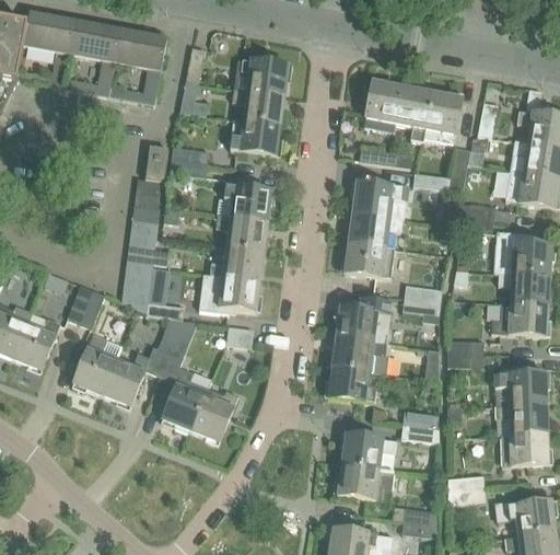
[(65,77),(69,54),(74,22),(28,13),(26,24),(23,45),(57,51),(53,74),(19,68),(18,73),(23,80),(62,88),(65,77)]
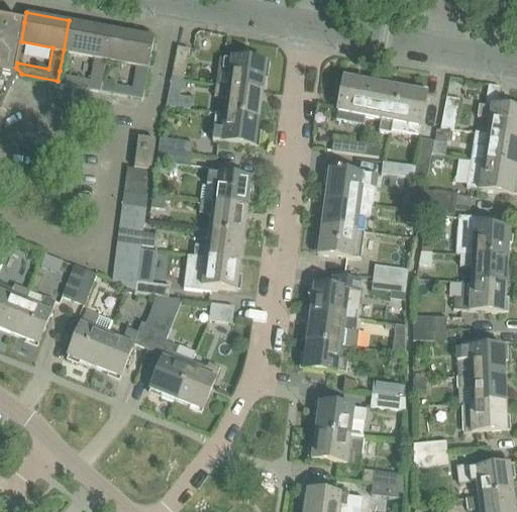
[(24,22),(0,17),(0,102),(1,103),(14,76),(16,68),(17,63),(21,41),(24,22)]
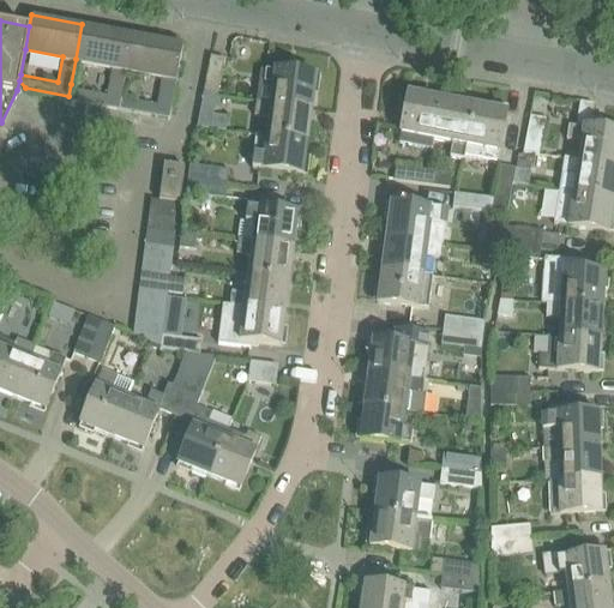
[(119,106),(121,92),(126,67),(131,34),(82,24),(76,59),(113,65),(108,90),(71,84),(68,96),(119,106)]
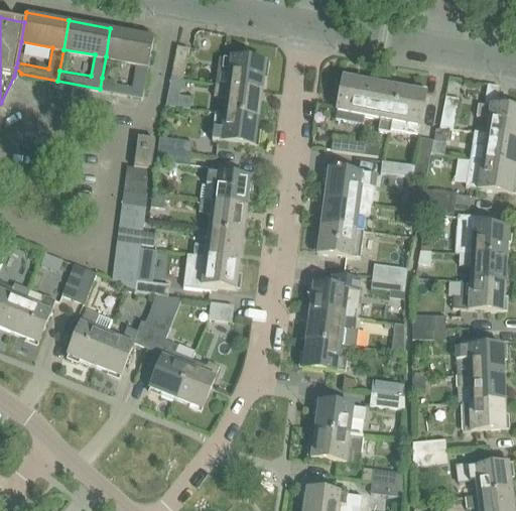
[(100,89),(130,94),(141,96),(153,36),(110,28),(106,56),(136,62),(132,84),(102,78),(100,89)]
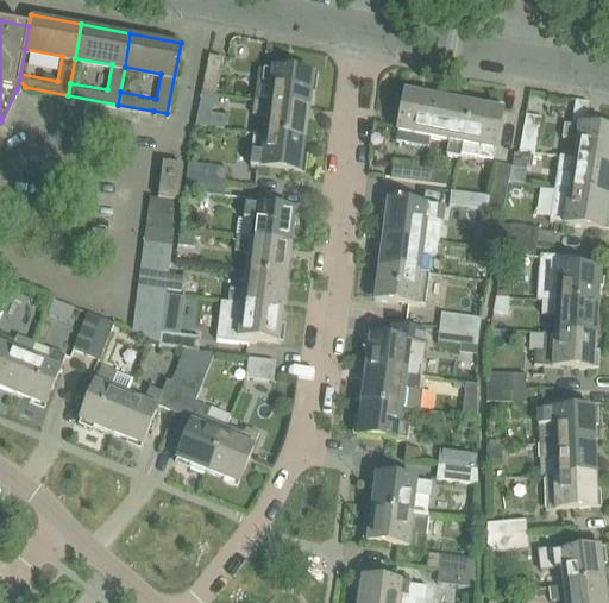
[(223,54),(209,51),(208,51),(201,90),(215,93),(223,55),(223,54)]
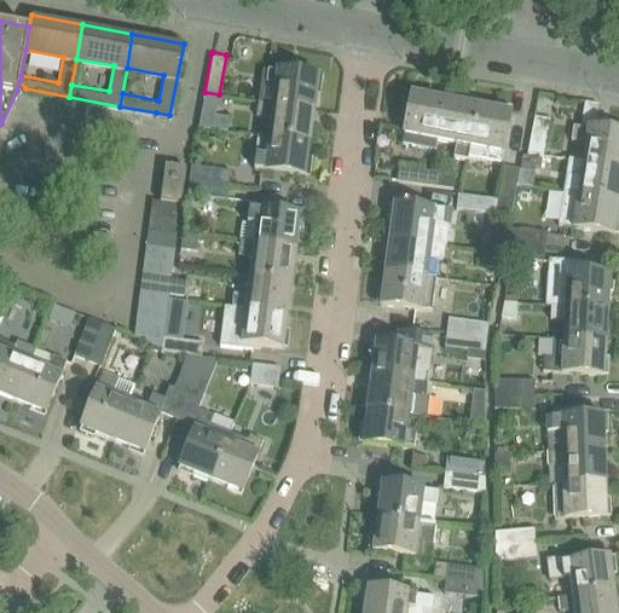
[(276,81),(273,102),(314,107),(319,71),(267,65),(265,80),(276,81)]
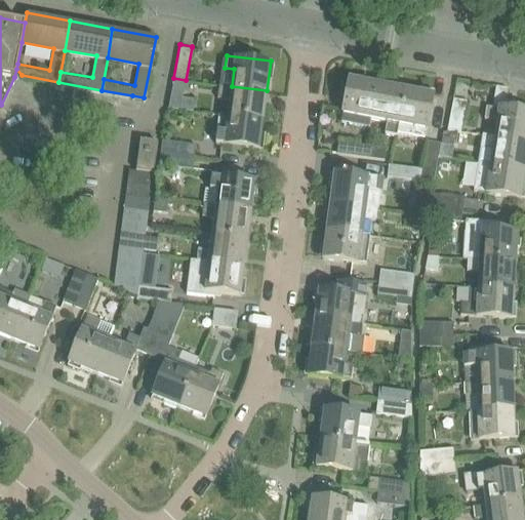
[(349,75),(340,119),(353,121),(371,125),(372,116),(378,81),(349,75)]
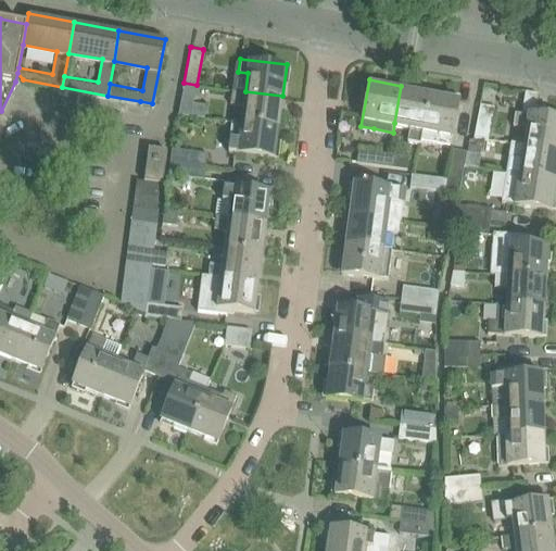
[(179,109),(178,111),(191,113),(193,100),(197,85),(184,83),(179,109)]
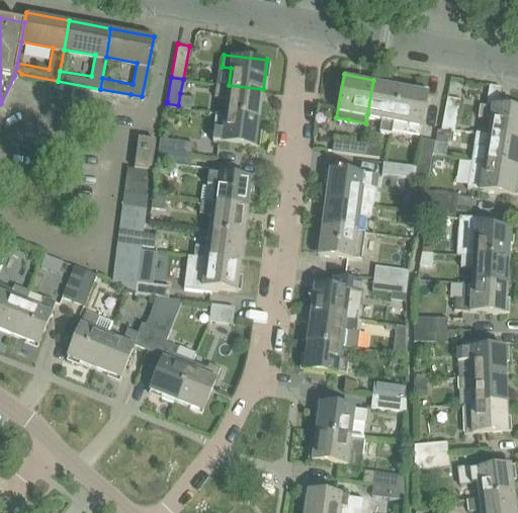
[(400,85),(373,80),(367,114),(381,117),(379,130),(392,132),(400,85)]
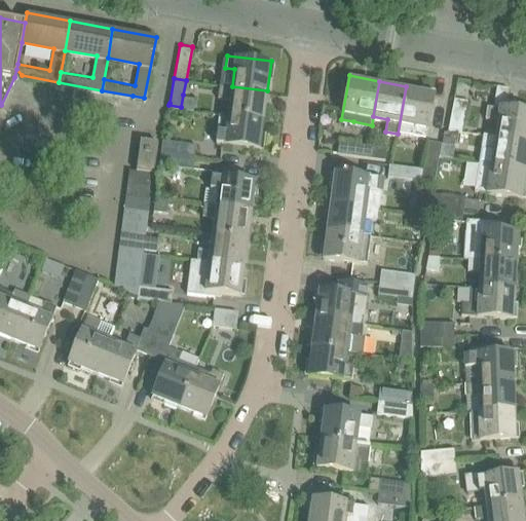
[(219,82),(218,97),(230,99),(228,114),(263,119),(267,90),(232,86),(232,84),(219,82)]
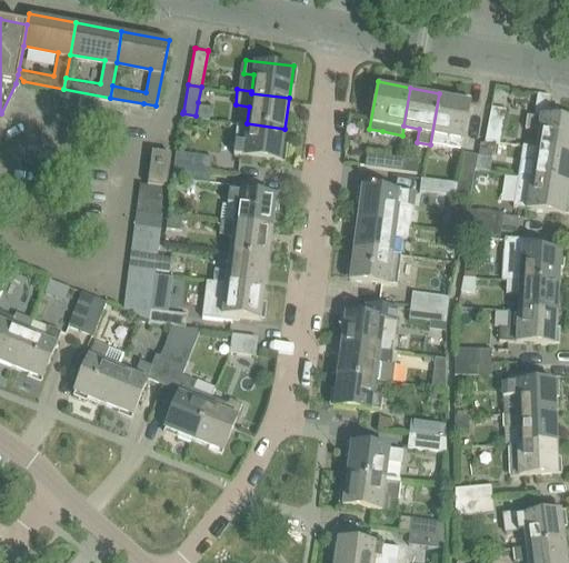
[(568,118),(546,114),(550,92),(537,90),(533,113),(528,112),(526,126),(539,128),(537,144),(536,147),(568,151),(568,118)]
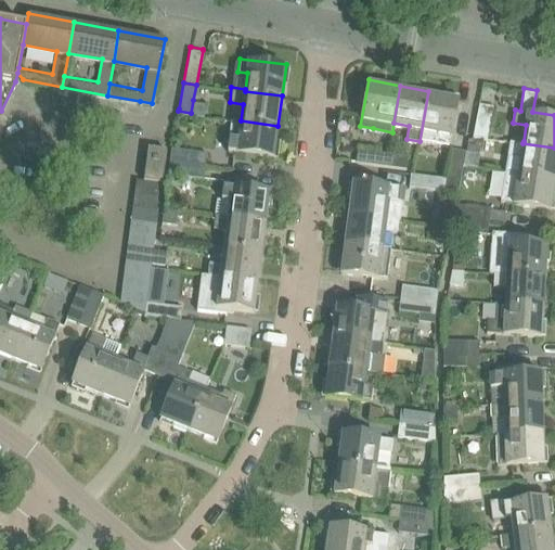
[(428,91),(421,137),(449,142),(457,97),(428,91)]
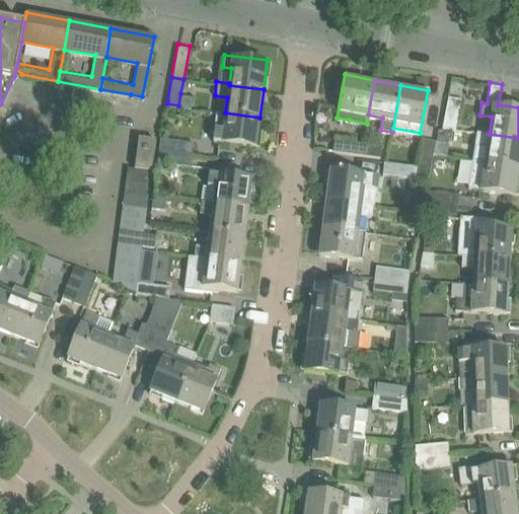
[(461,97),(448,94),(442,126),(455,128),(461,97)]
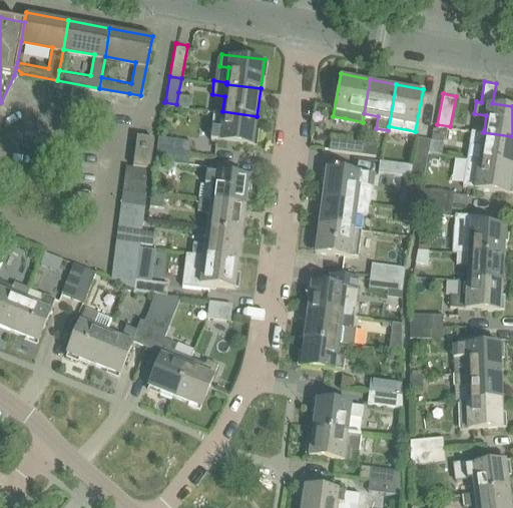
[(253,142),(257,116),(222,111),(214,110),(210,137),(253,142)]
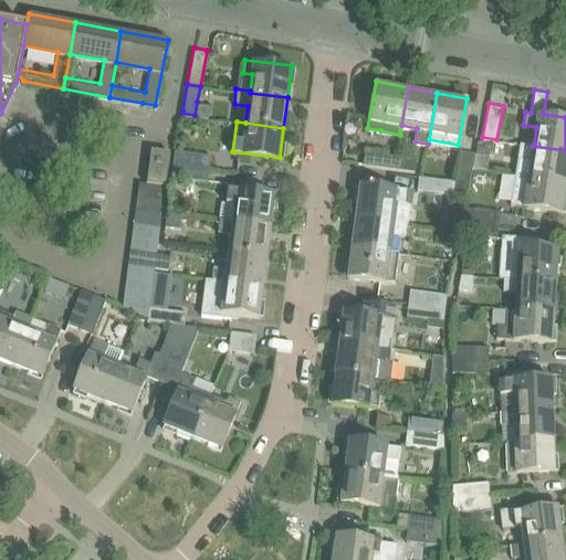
[(520,141),(519,155),(531,157),(528,175),(565,180),(565,177),(565,150),(533,146),(534,144),(520,141)]
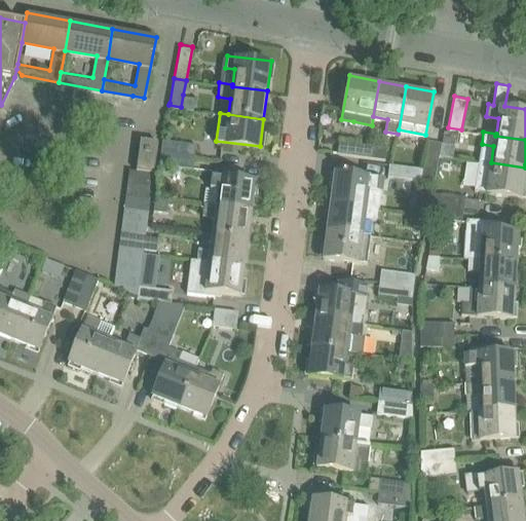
[(137,169),(153,172),(158,139),(141,137),(137,169)]
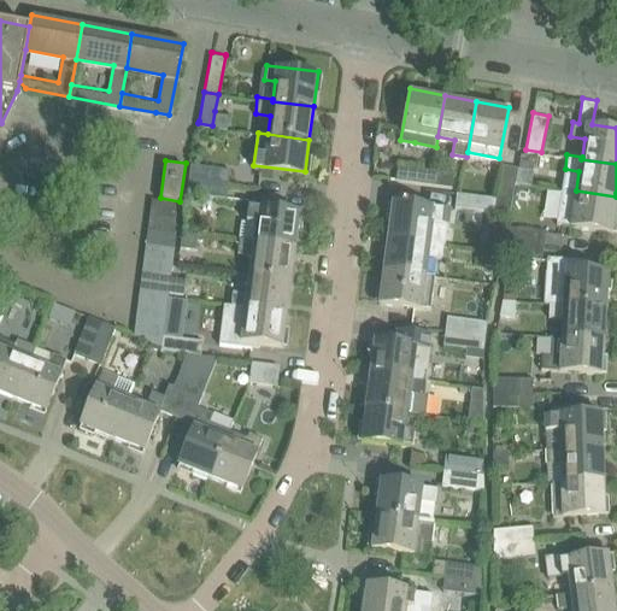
[(230,166),(191,162),(189,176),(229,181),(230,166)]
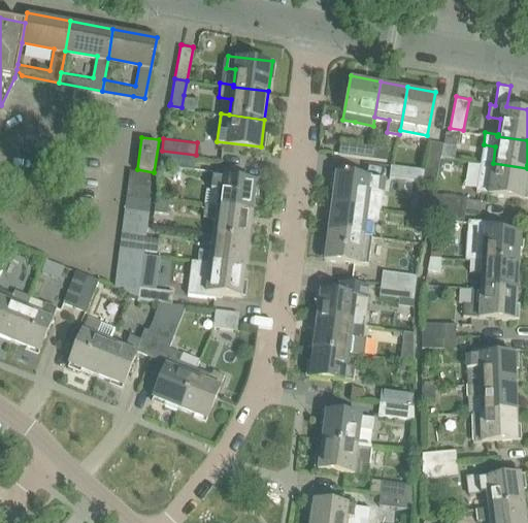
[(338,152),(374,157),(375,145),(369,144),(370,143),(340,139),(338,152)]
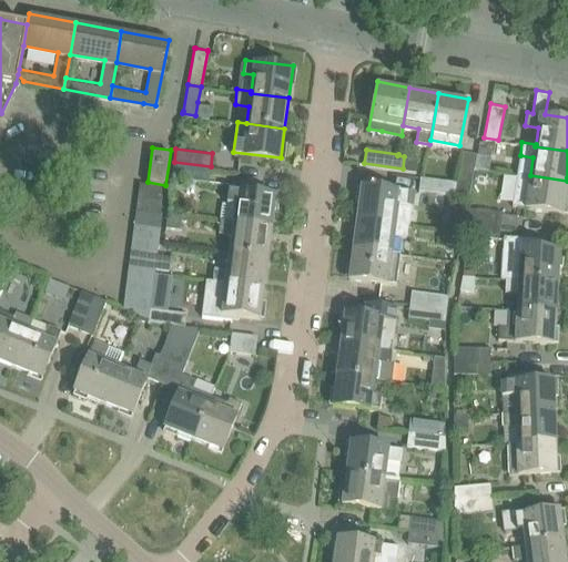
[(469,194),(475,167),(477,152),(464,150),(458,180),(456,192),(469,194)]
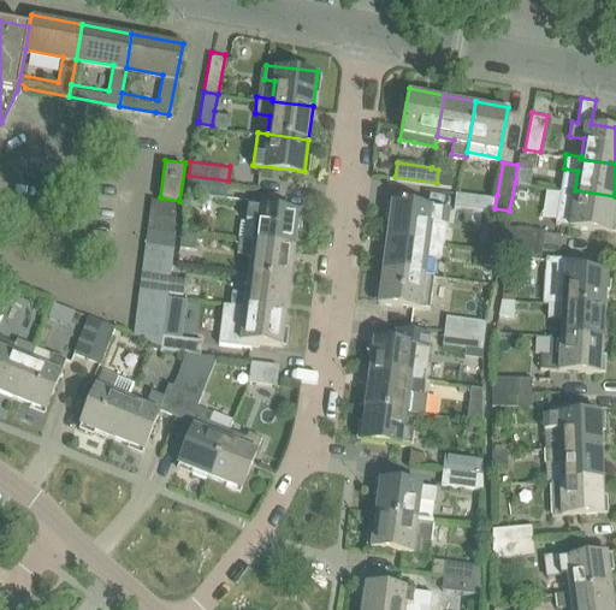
[(529,183),(532,167),(517,165),(515,182),(529,183)]
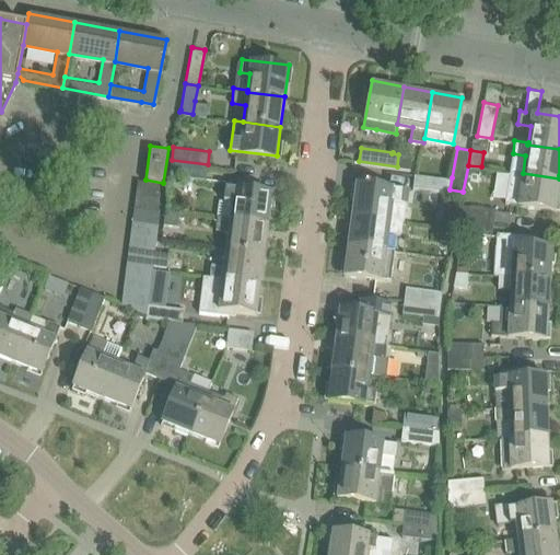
[(411,154),(393,152),(392,153),(398,154),(397,166),(410,168),(411,154)]
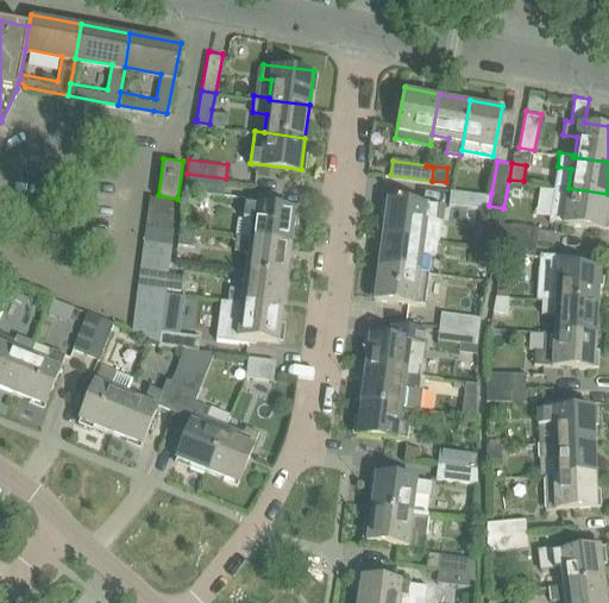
[(187,174),(184,188),(224,193),(226,178),(187,174)]
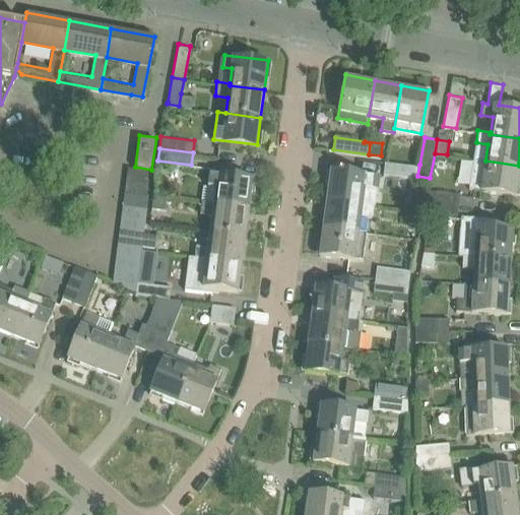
[(469,186),(516,194),(516,193),(515,193),(519,166),(485,161),(474,158),(469,186)]
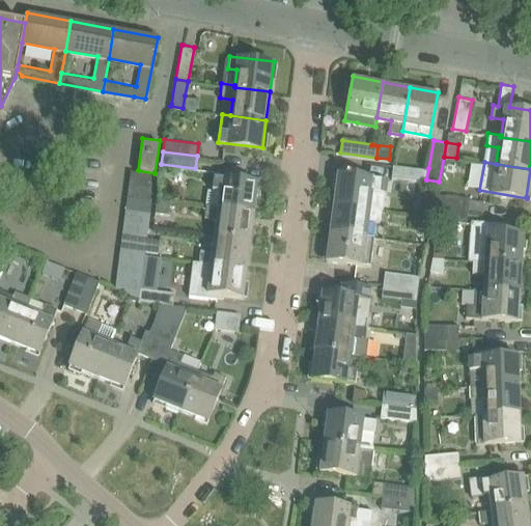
[(391,176),(426,180),(428,168),(393,164),(391,176)]
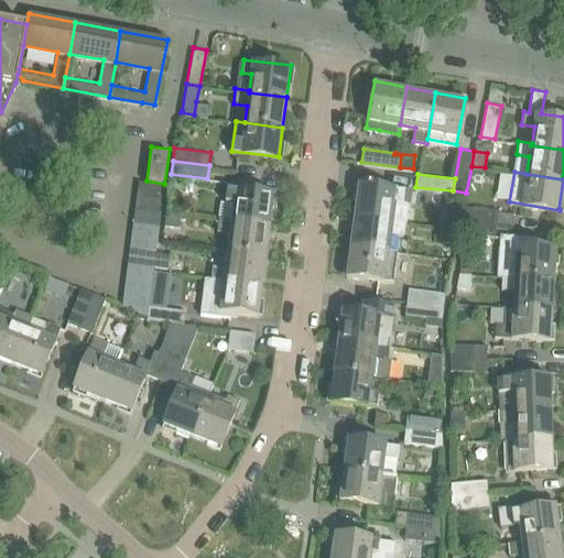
[(139,179),(137,194),(163,197),(164,184),(147,181),(139,179)]
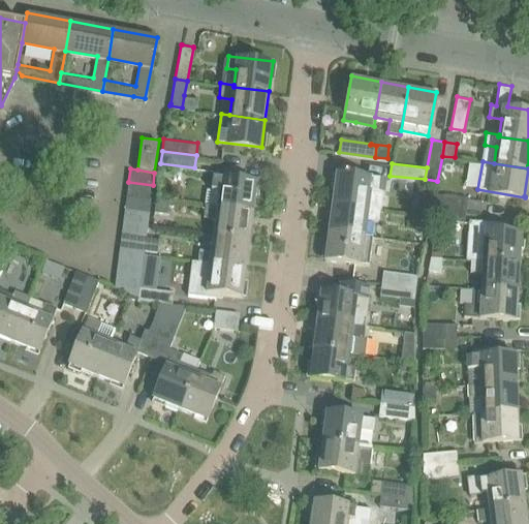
[(336,172),(332,202),(380,208),(382,191),(383,179),(348,174),(348,172),(344,172),(344,173),(336,172)]
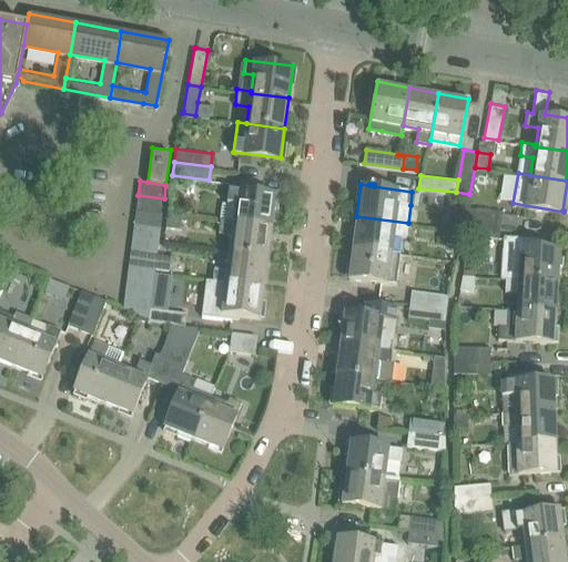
[(221,201),(219,218),(220,218),(234,221),(272,225),(276,194),(229,187),(226,202),(221,201)]
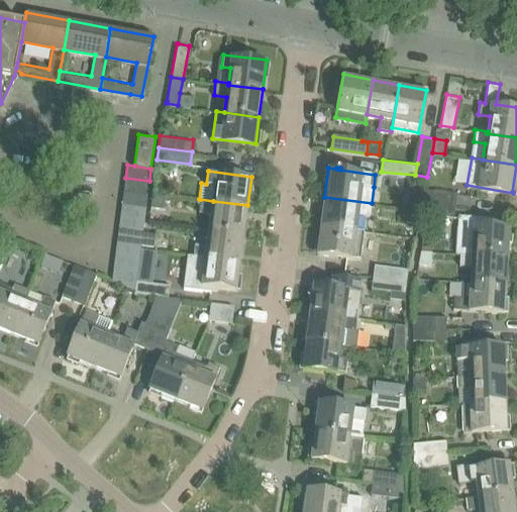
[(123,191),(147,194),(149,181),(125,178),(123,191)]
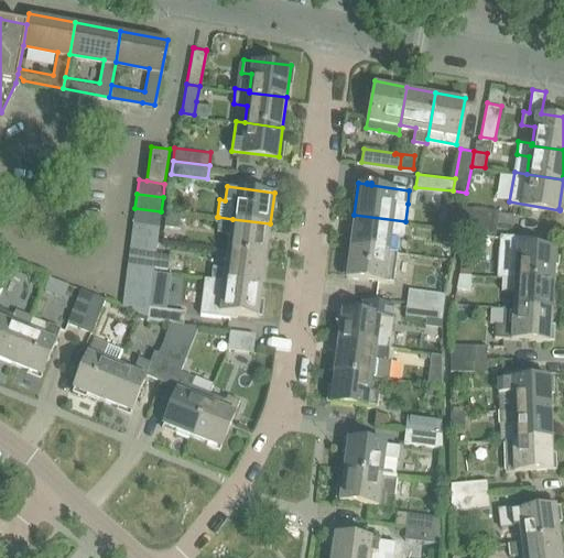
[(464,206),(462,219),(498,223),(499,210),(464,206)]
